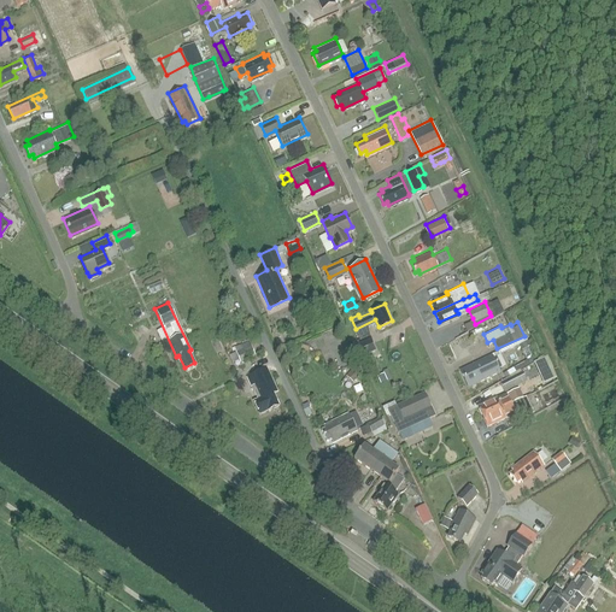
[(357,339),(359,346),(371,341),(368,334),(357,339)]
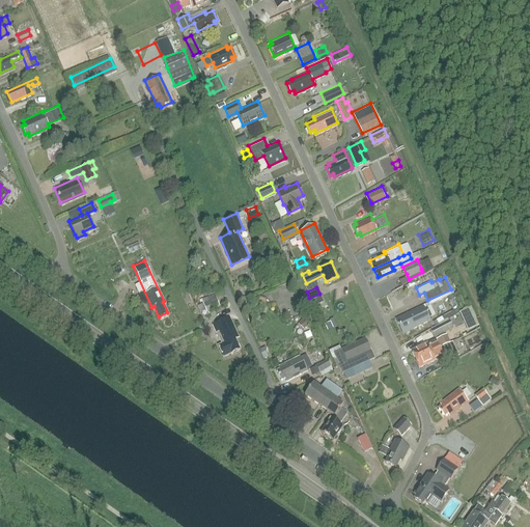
[(214,290),(200,297),(206,308),(219,303),(214,290)]
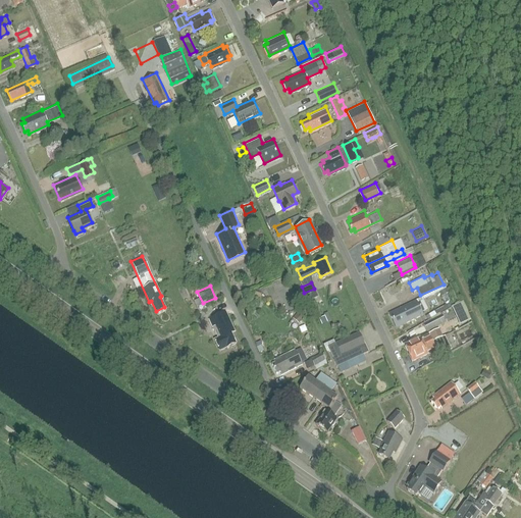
[(396,325),(422,312),(415,298),(388,311),(396,325)]
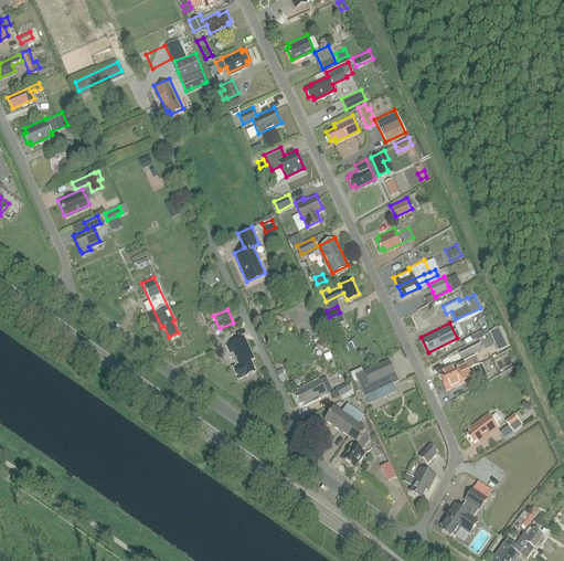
[(489,330),(493,339),(500,337),(500,336),(503,334),(499,325),(489,330)]
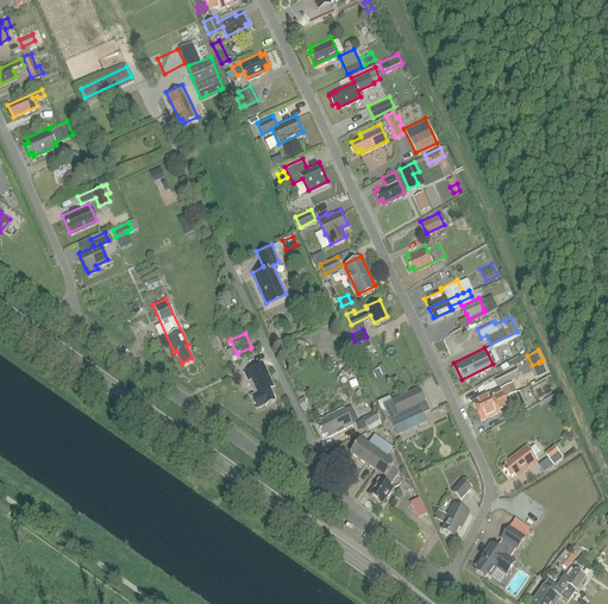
[(255,406),(275,397),(269,385),(273,384),(262,360),(243,370),(254,391),(249,392),(255,406)]
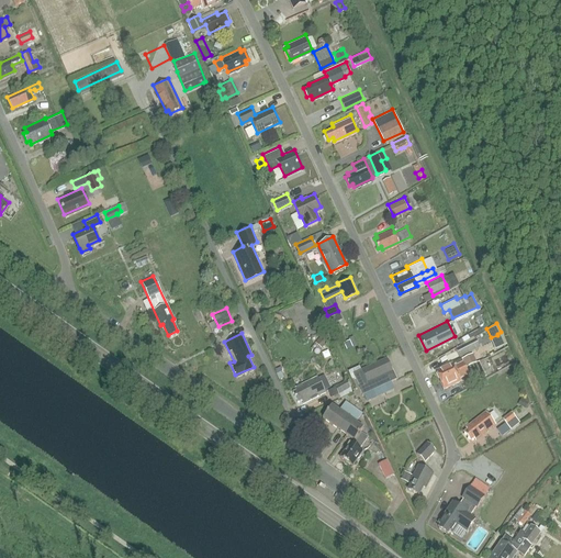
[(314,339),(321,345),(325,339),(318,334),(314,339)]
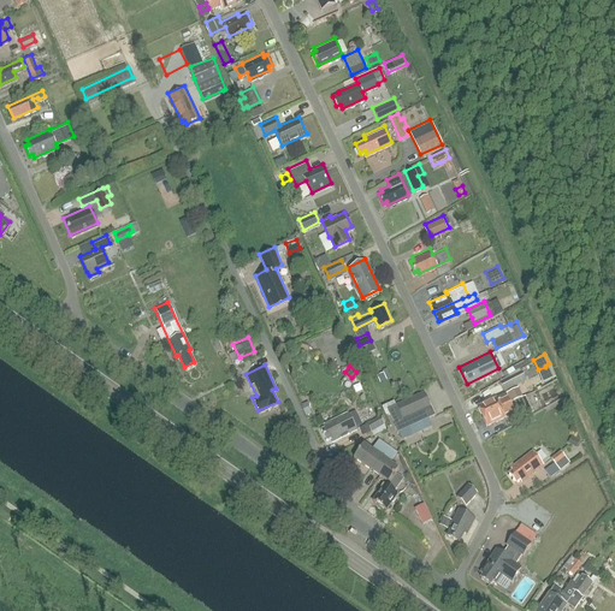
[(522,368),(501,379),(504,389),(527,377),(522,368)]
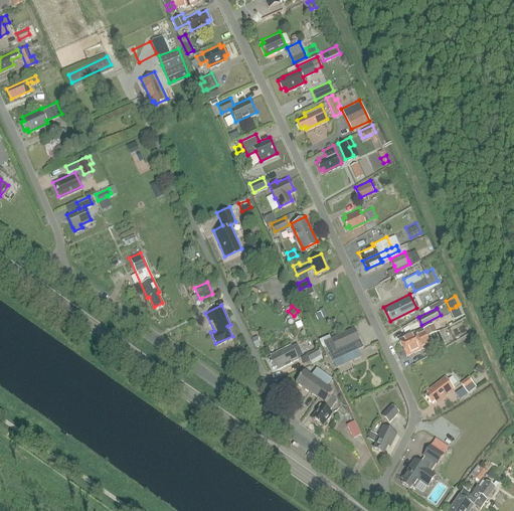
[(319,309),(314,311),(317,317),(322,315),(319,309)]
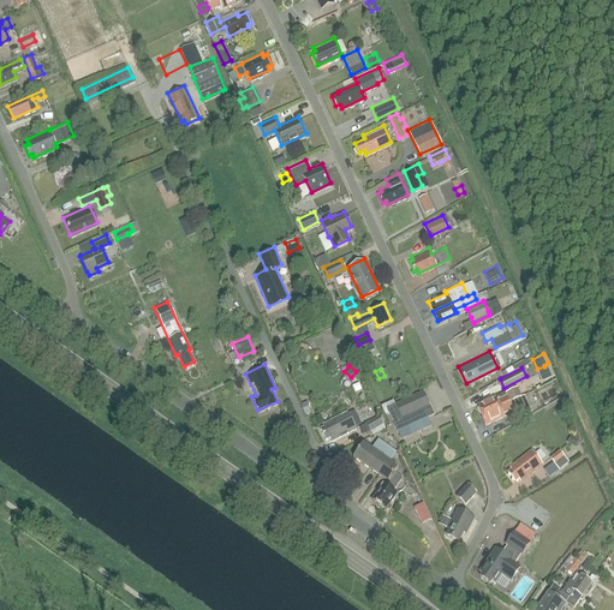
[(518,395),(520,394),(516,384),(476,402),(481,413),(518,395)]
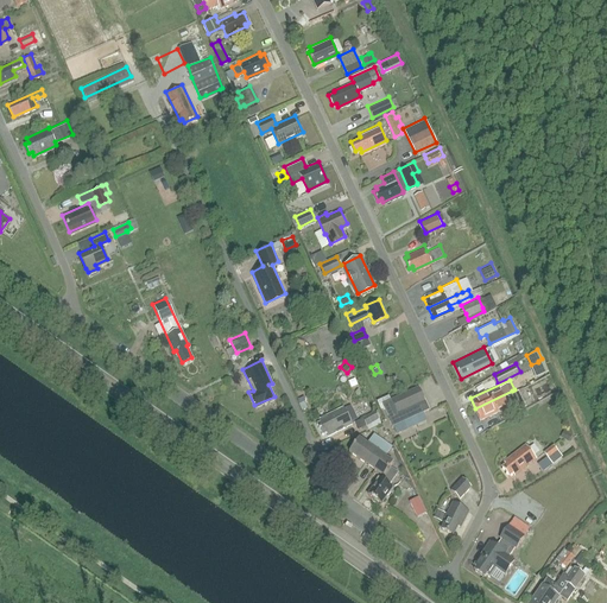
[(392,424),(429,407),(418,385),(381,401),(392,424)]
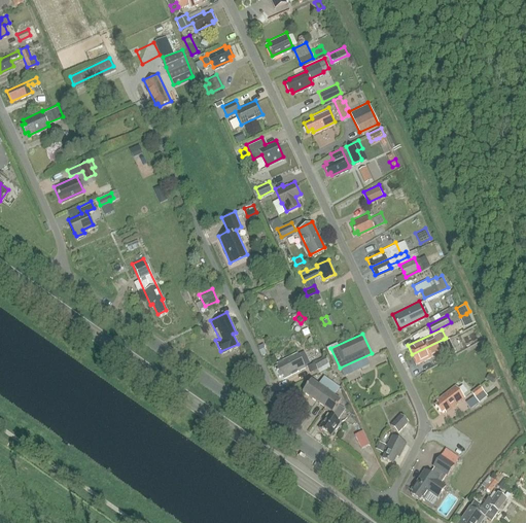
[(439,348),(443,356),(454,350),(448,337),(446,338),(444,339),(412,354),(416,362),(431,355),(430,352),(439,348)]
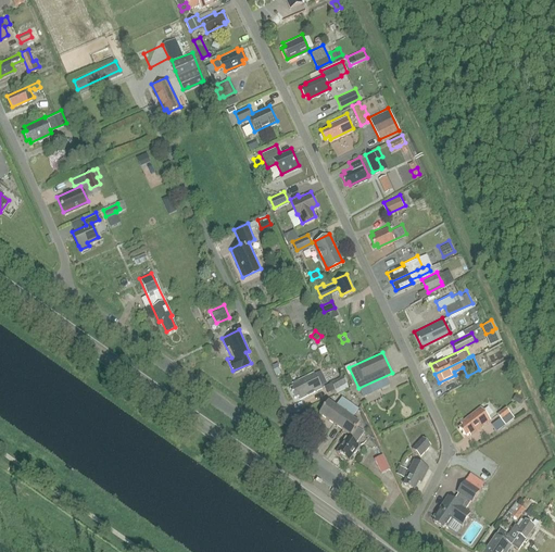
[(277,358),(270,361),(275,373),(280,371),(277,365),(278,365),(277,358)]
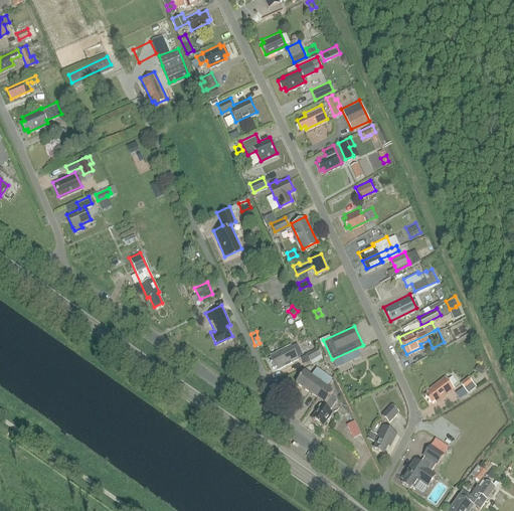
[(277,367),(298,356),(291,342),(270,353),(272,356),(268,358),(273,366),(276,364),(277,367)]
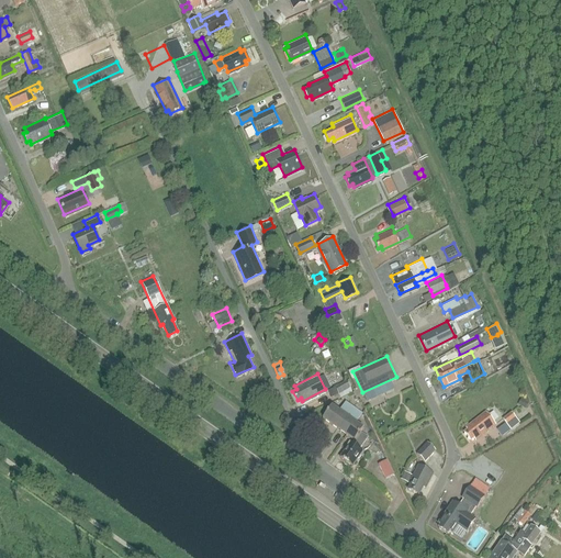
[(339,395),(351,389),(346,378),(334,384),(339,395)]
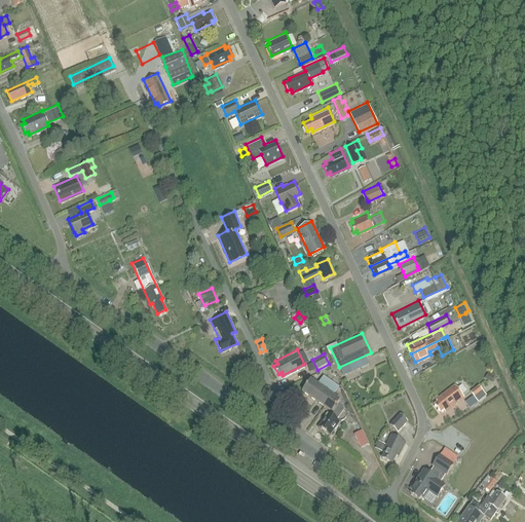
[(309,376),(301,388),(323,405),(332,393),(337,384),(323,374),(316,381),(309,376)]
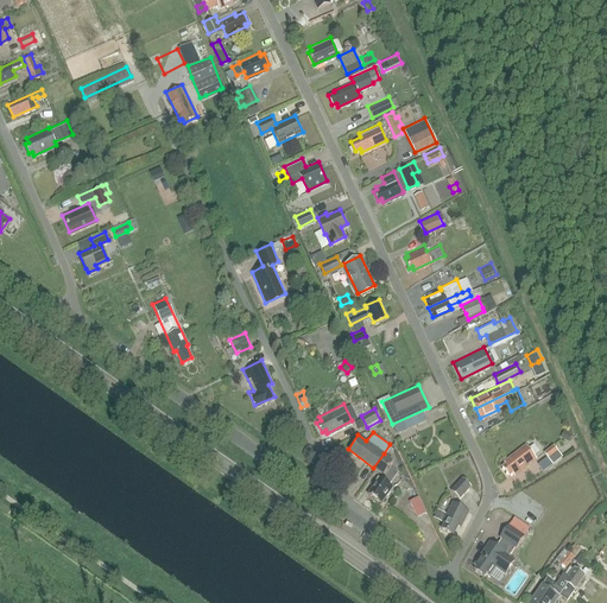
[(514,473),(536,456),(524,442),(503,458),(505,462),(501,464),(509,473),(512,470),(514,473)]
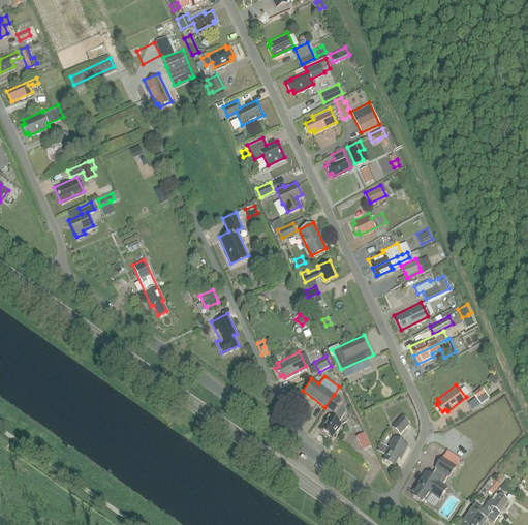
[(480,385),(472,392),(474,396),(476,398),(479,402),(488,396),(485,392),(480,385)]
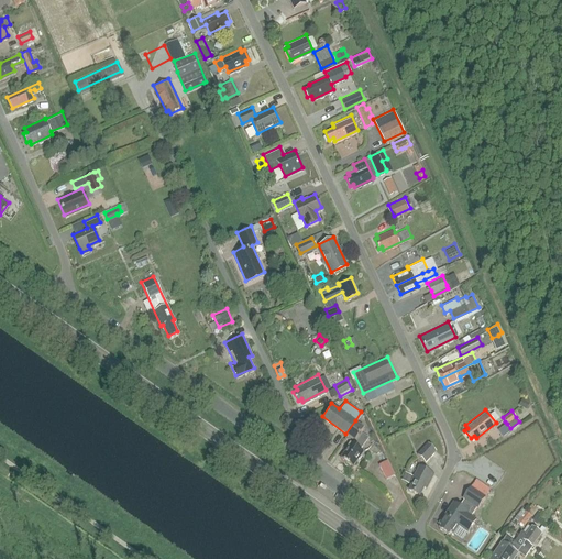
[(345,447),(340,456),(351,464),(356,457),(359,457),(363,450),(359,447),(367,435),(360,430),(363,426),(355,420),(345,434),(354,439),(351,442),(349,440),(344,446),(345,447)]
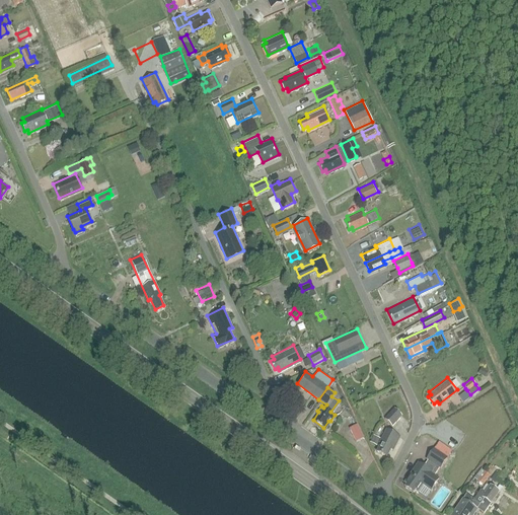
[(393,407),(384,417),(391,424),(400,414),(393,407)]
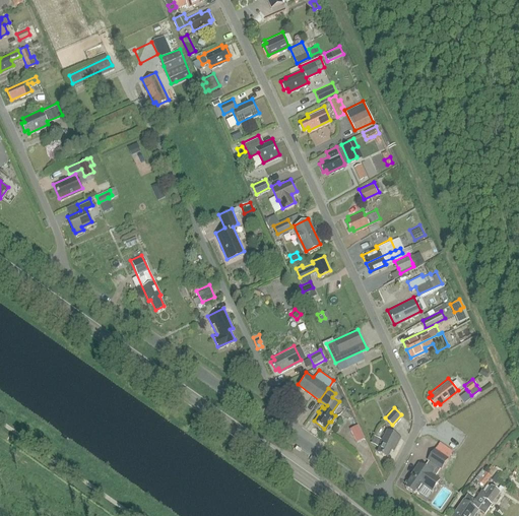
[(355,440),(363,436),(357,423),(348,427),(355,440)]
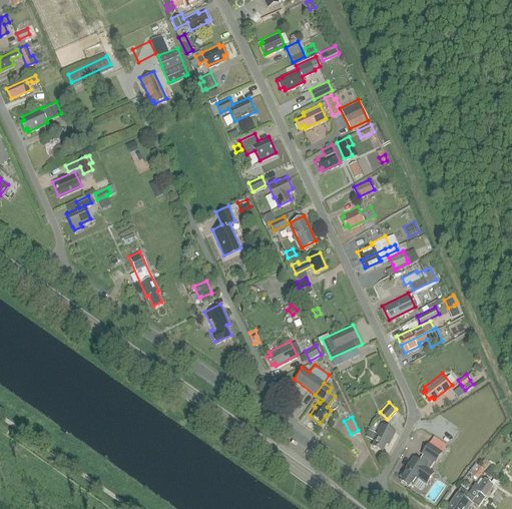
[(387,442),(395,429),(381,422),(374,435),(375,436),(371,444),(381,449),(385,441),(387,442)]
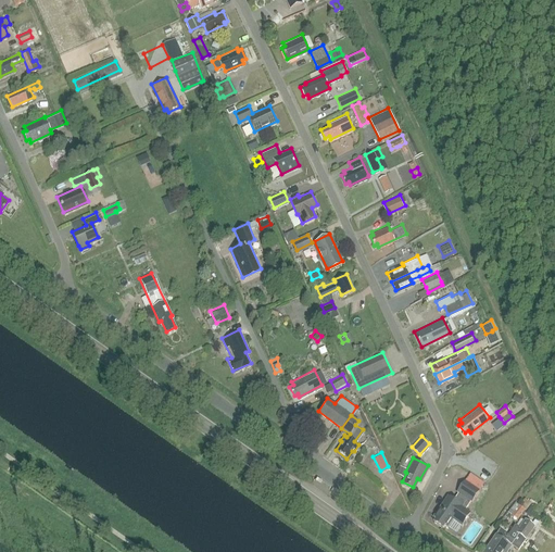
[(395,472),(403,475),(406,467),(400,464),(395,472)]
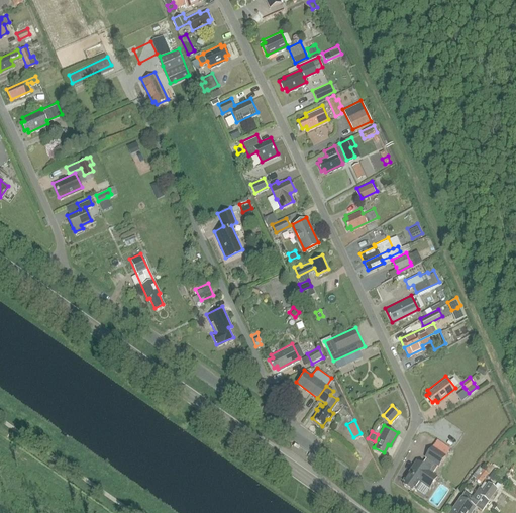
[(415,487),(420,481),(428,486),(436,475),(431,472),(437,465),(444,454),(431,445),(424,455),(425,456),(421,463),(415,459),(402,479),(405,480),(403,483),(410,488),(412,485),(415,487)]
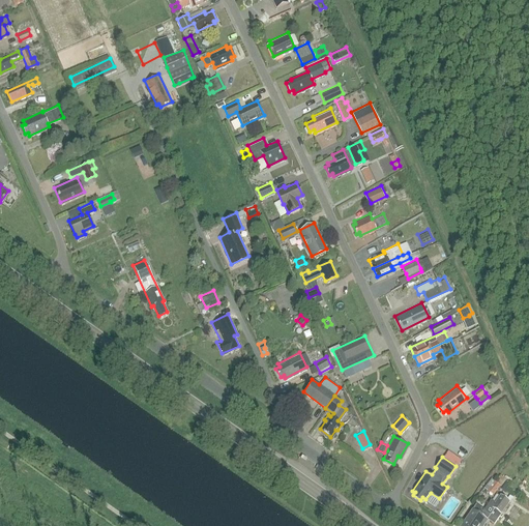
[(493,478),(487,488),(492,492),(499,484),(493,478)]
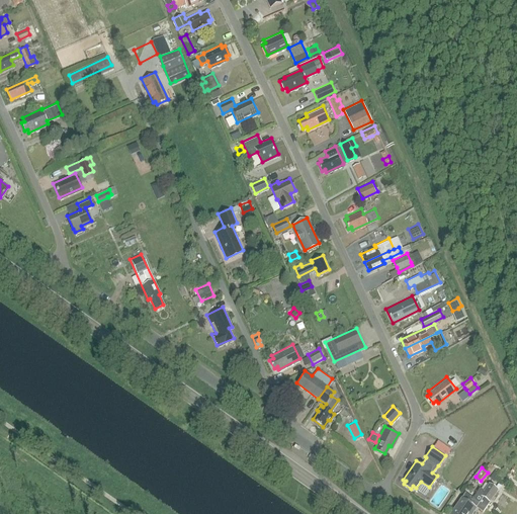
[(483,489),(480,494),(482,496),(489,501),(498,488),(488,482),(483,489)]
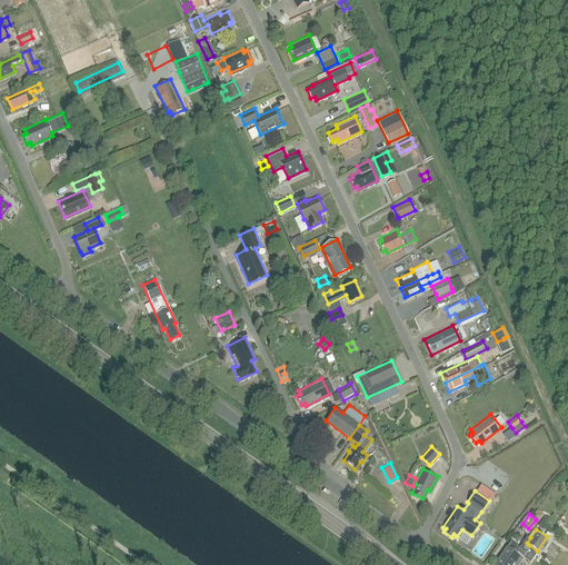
[(506,546),(492,564),(515,564),(525,551),(518,546),(510,541),(507,546),(506,546)]
